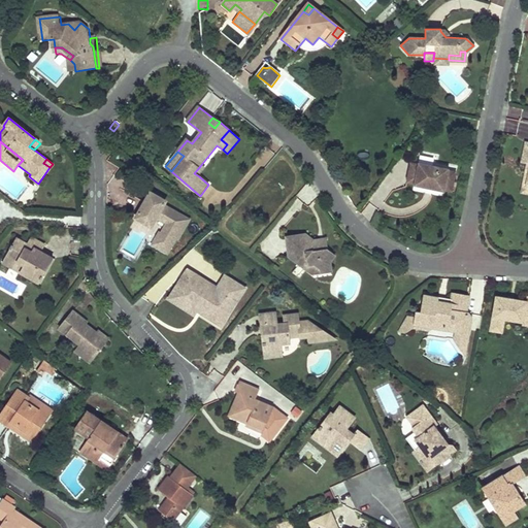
[(104,172),(123,175),(125,163),(106,160),(104,172)]
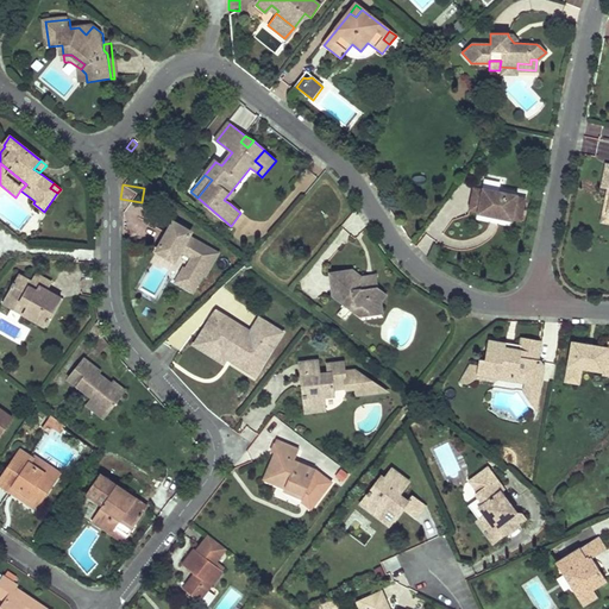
[(483,189),(475,187),(469,209),(478,212),(478,213),(491,215),(493,213),(500,215),(500,218),(513,220),(514,219),(522,220),(527,198),(518,196),(519,194),(483,187),(483,189)]
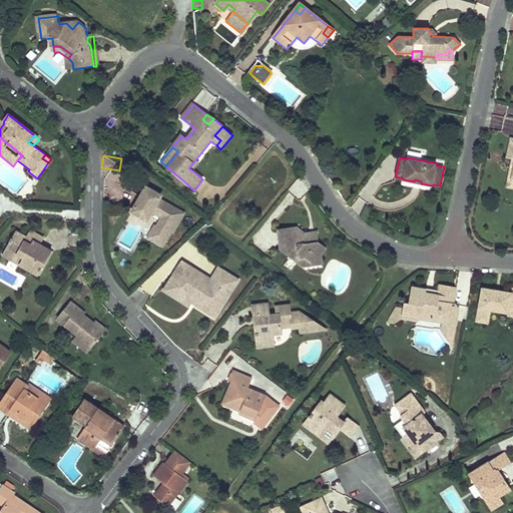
[(188,168),(193,171),(198,165),(194,161),(188,168)]
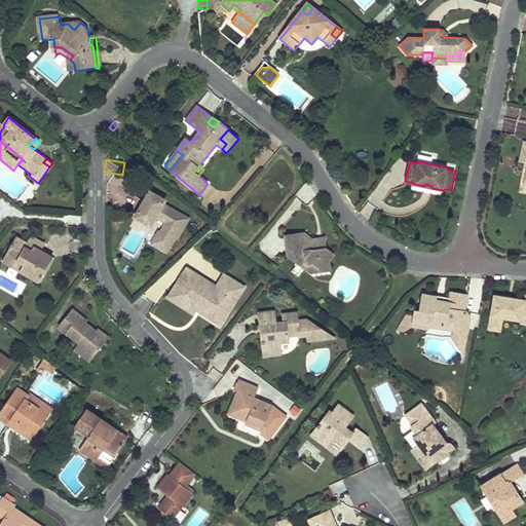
[(150,192),(136,219),(150,227),(156,217),(166,223),(161,232),(159,231),(152,243),(166,252),(175,237),(177,238),(188,219),(163,204),(165,201),(150,192)]
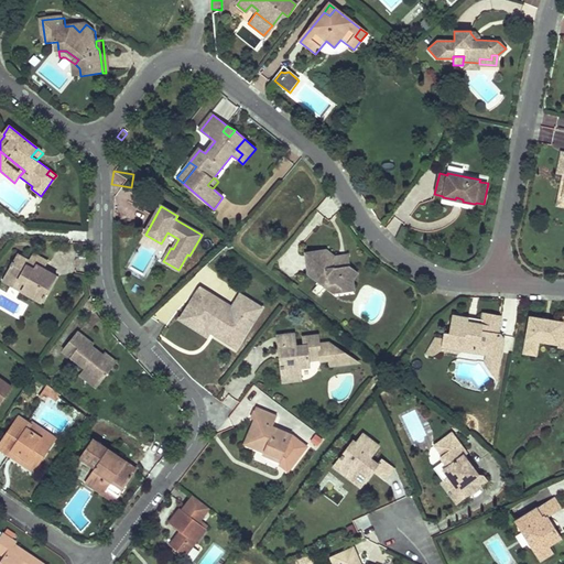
[(344,258),(337,258),(328,251),(308,253),(311,277),(324,286),(336,284),(342,289),(343,293),(357,292),(355,281),(359,275),(353,270),(351,260),(347,260),(344,258)]
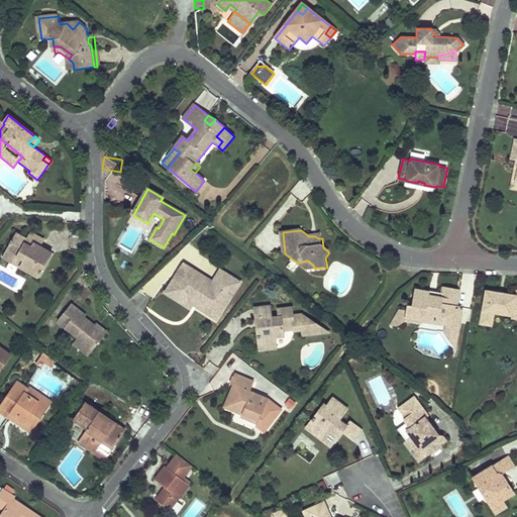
[(30,231),(26,239),(40,247),(45,239),(30,231)]
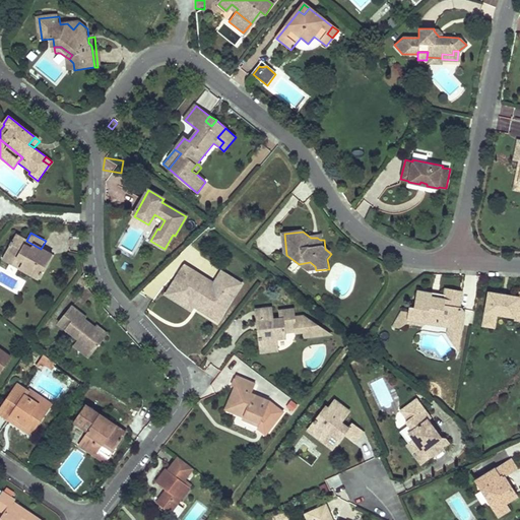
[(16,235),(2,259),(39,280),(53,256),(41,249),(26,241),(16,235)]
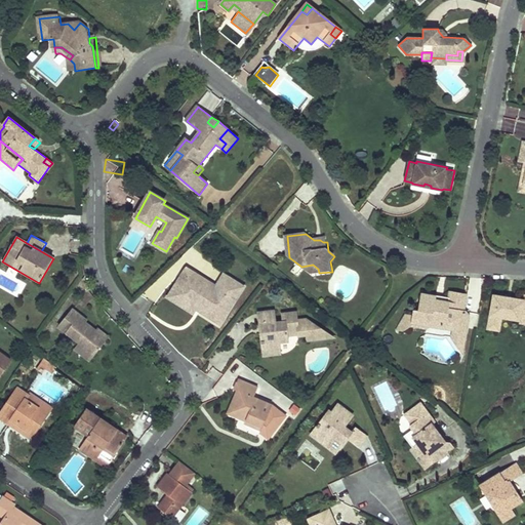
[(318,269),(313,265),(301,267),(311,274),(319,273),(318,269)]
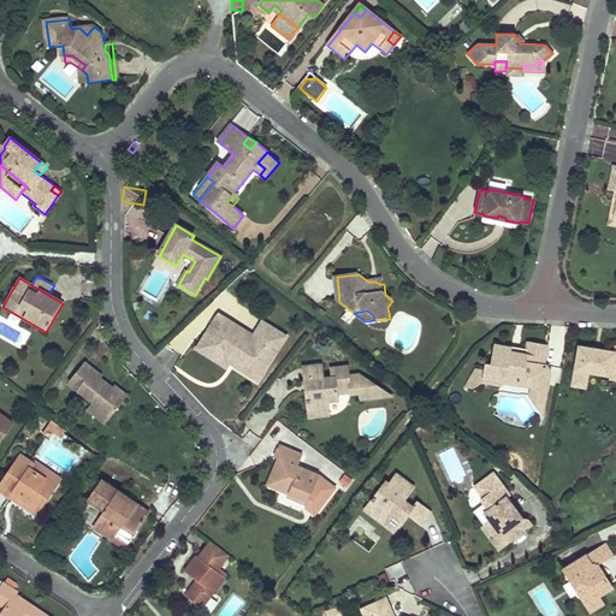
[(220,313),(215,323),(250,343),(255,335),(220,313)]
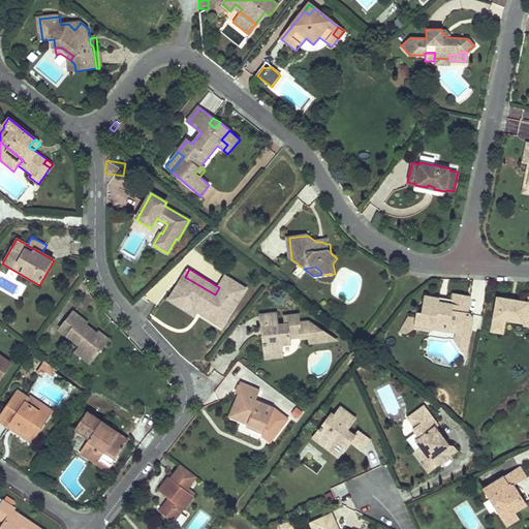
[(185,277),(169,300),(195,315),(196,313),(200,307),(225,321),(246,289),(226,277),(219,287),(215,294),(185,277)]
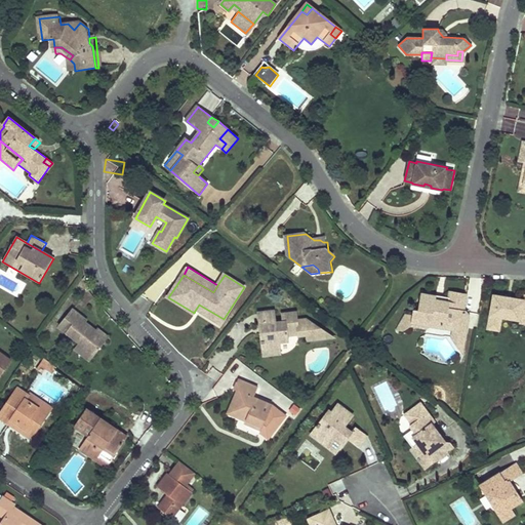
[(413,315),(411,326),(427,329),(431,327),(440,328),(446,323),(452,325),(452,327),(453,327),(467,329),(470,316),(467,312),(463,312),(467,295),(451,291),(450,296),(446,295),(445,298),(435,296),(421,294),(418,311),(413,310),(413,315)]
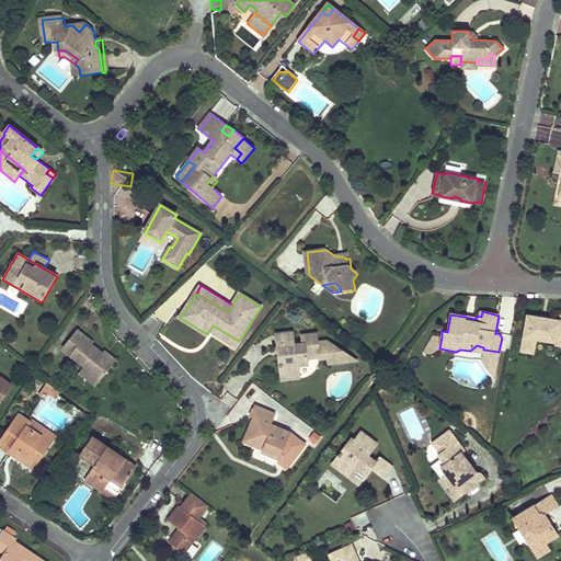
[(527,317),(522,353),(536,356),(538,342),(556,345),(556,341),(560,341),(560,318),(559,322),(527,317)]
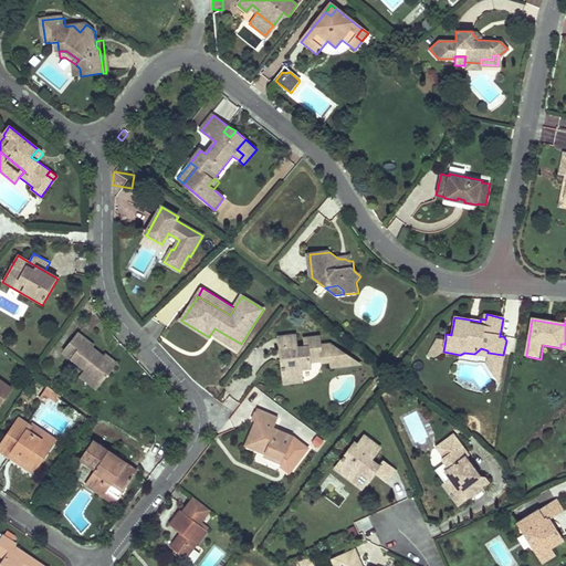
[(215,328),(210,335),(237,350),(241,344),(215,328)]
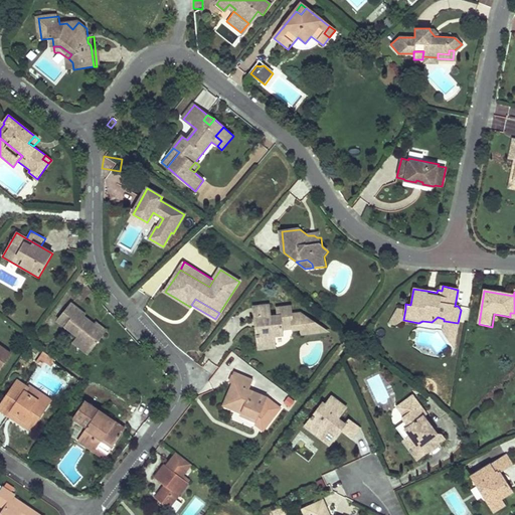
[(71,302),(58,320),(65,325),(78,307),(71,302)]
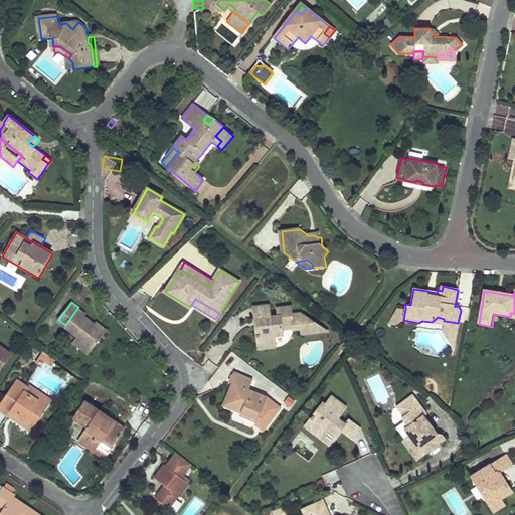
[(78,307),(65,325),(78,334),(95,345),(107,328),(96,320),(86,312),(88,309),(79,305),(78,307)]
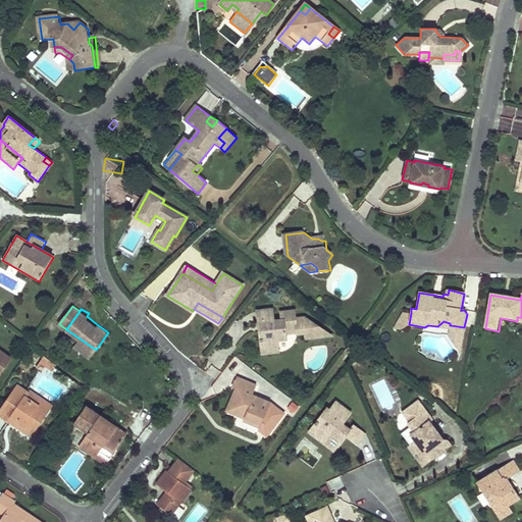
[(257,311),(260,344),(269,343),(270,354),(279,353),(278,342),(286,341),(285,333),(298,332),(299,336),(307,335),(307,342),(325,338),(324,331),(306,318),(297,318),(296,311),(281,312),(281,320),(275,321),(273,309),(257,311)]
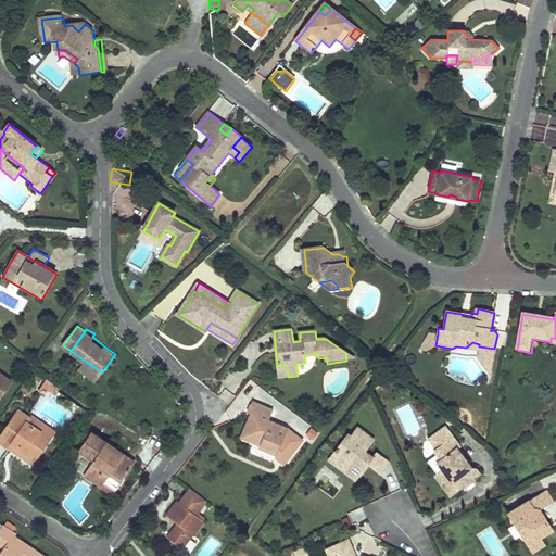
[(431,333),(422,351),(428,352),(436,345),(438,333),(431,333)]
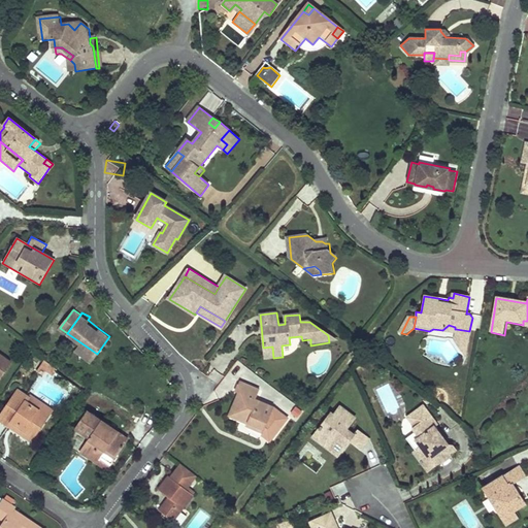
[(100,325),(98,328),(109,336),(111,333),(100,325)]
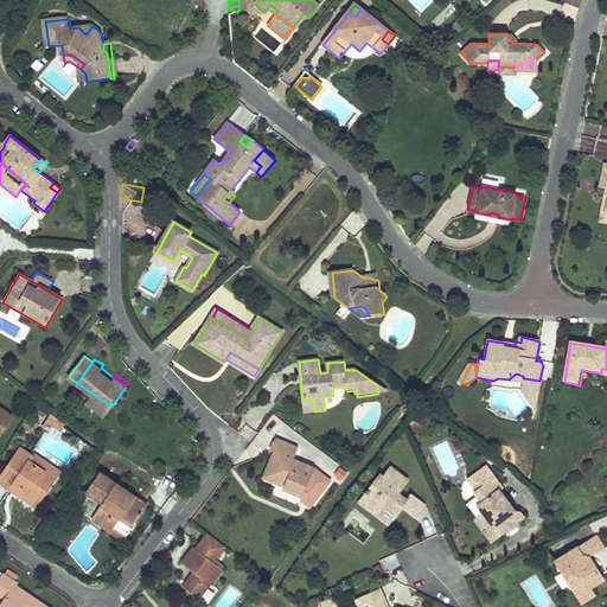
[(524,378),(523,391),(529,401),(537,395),(540,381),(524,378)]
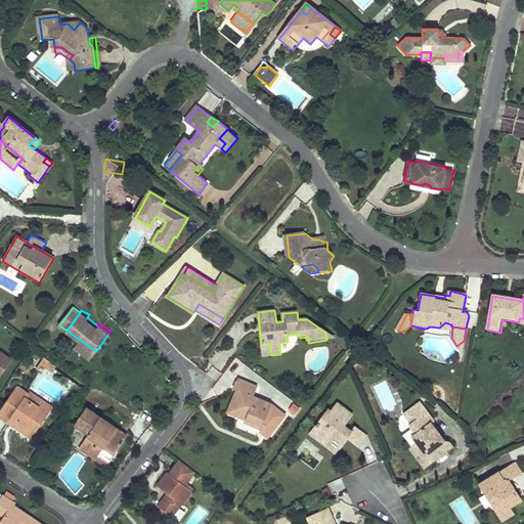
[(91,358),(96,351),(80,340),(75,347),(91,358)]
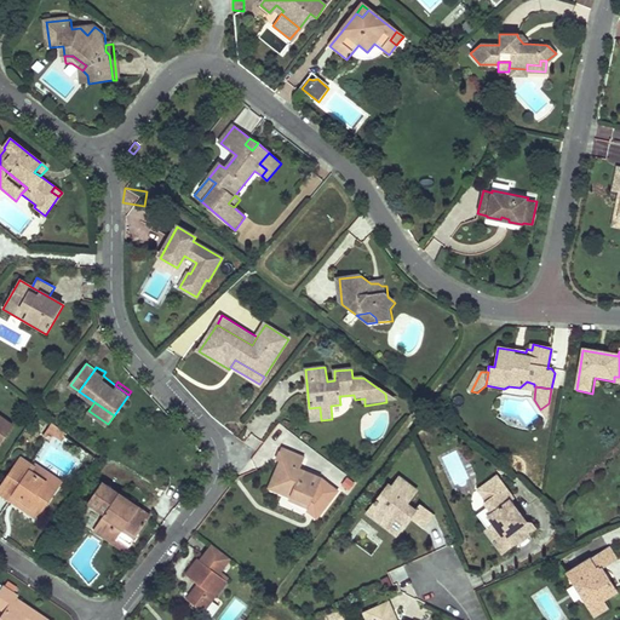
[(320,407),(309,408),(311,422),(321,420),(320,407)]
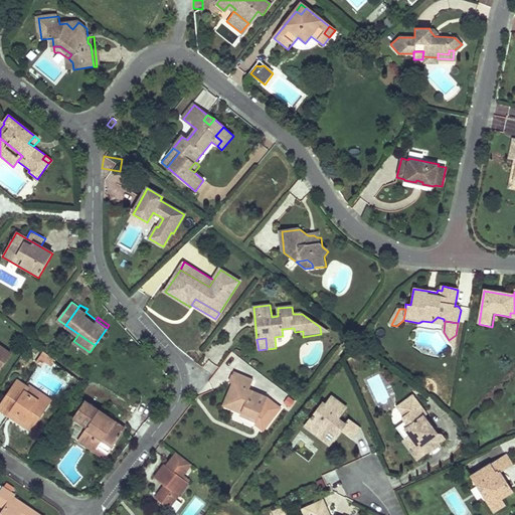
[(0,367),(10,354),(0,346),(0,367)]
